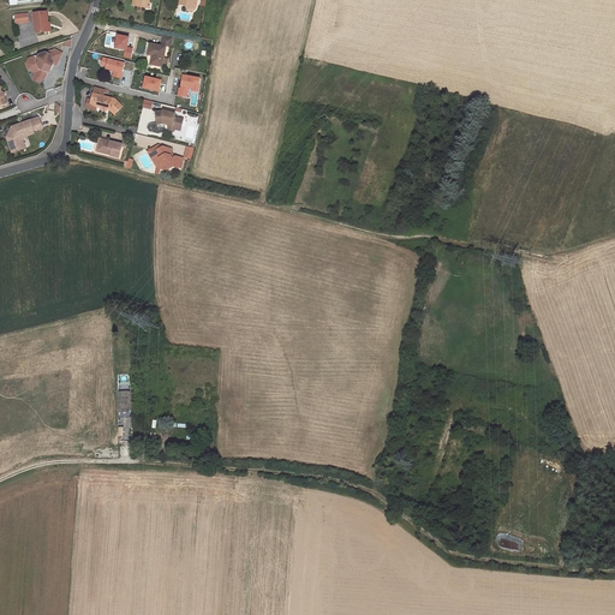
[(180,0),(189,3),(189,7),(189,9),(190,11),(192,12),(193,12),(195,11),(197,9),(198,0),(180,0)]
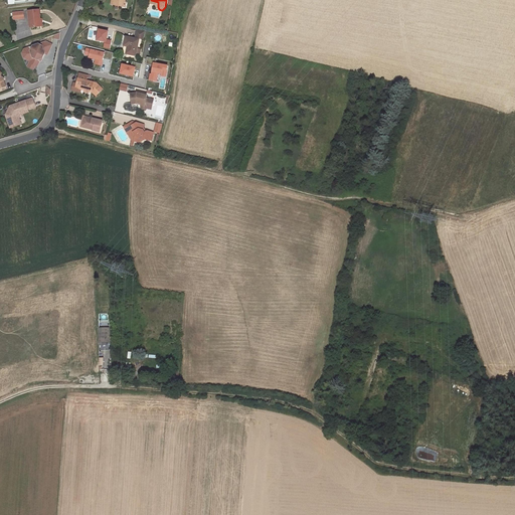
[(28,11),(30,28),(40,26),(39,20),(40,20),(39,9),(28,11)]
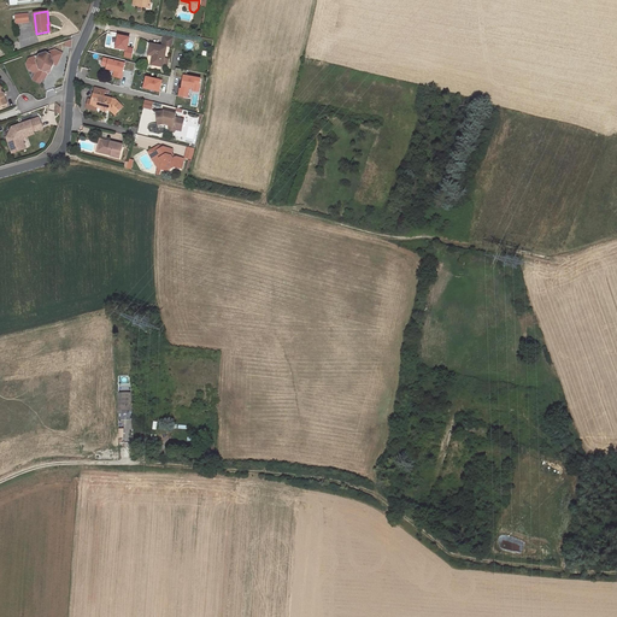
[(162,45),(171,47),(172,37),(164,35),(162,45)]
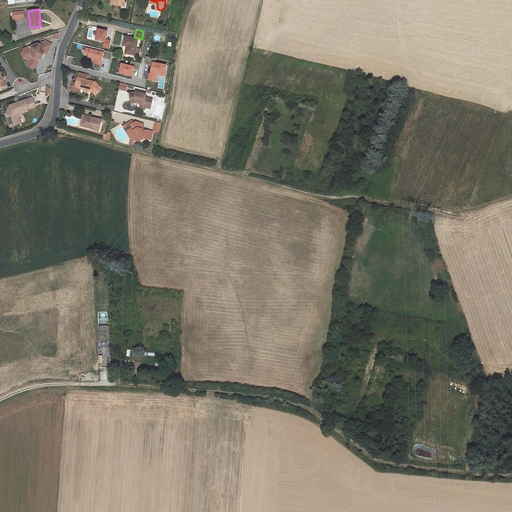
[(135,55),(138,39),(124,37),(123,45),(126,46),(125,53),(135,55)]
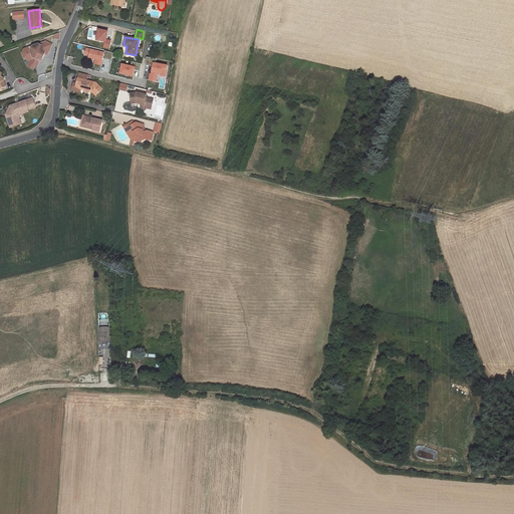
[(41,61),(45,54),(47,55),(51,45),(45,42),(26,49),(28,55),(27,58),(31,60),(30,61),(29,63),(36,66),(37,67),(39,62),(41,61)]
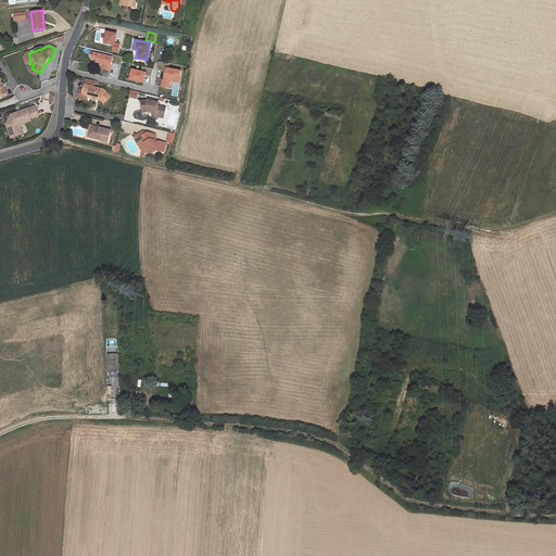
[(111,71),(114,55),(93,51),(91,59),(98,61),(97,62),(103,64),(102,68),(111,71)]
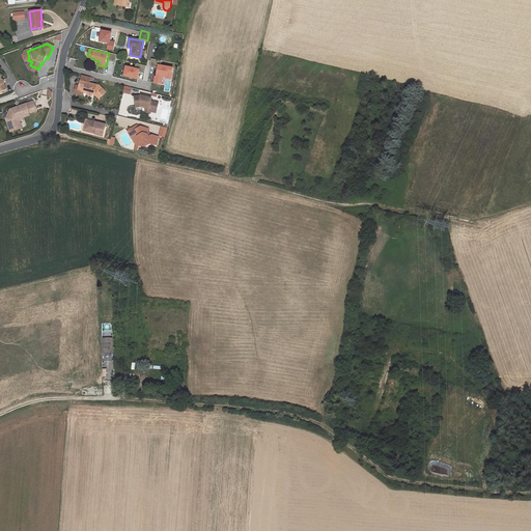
[(29,57),(27,51),(25,52),(23,56),(25,60),(31,63),(32,62),(28,60),(29,57)]
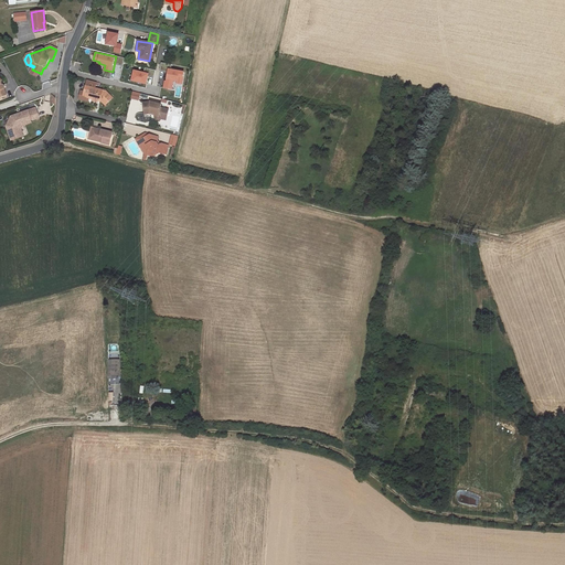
[(166,88),(173,89),(174,82),(183,84),(185,71),(168,67),(166,88)]
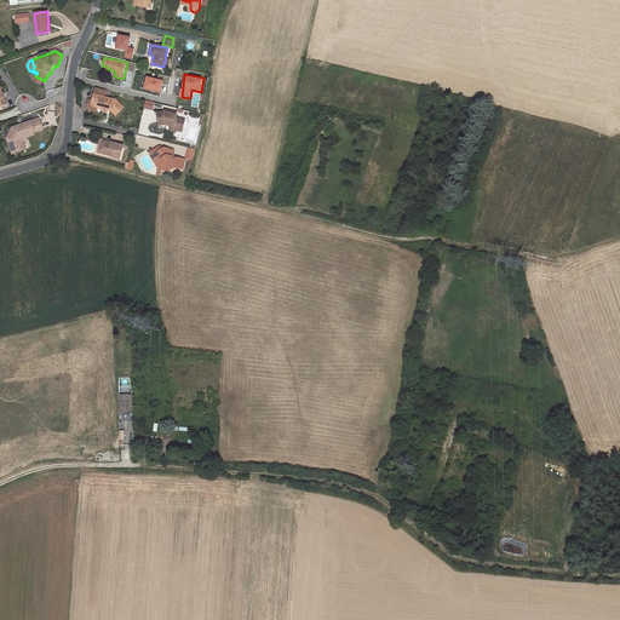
[(162,92),(165,80),(148,75),(144,89),(162,92)]
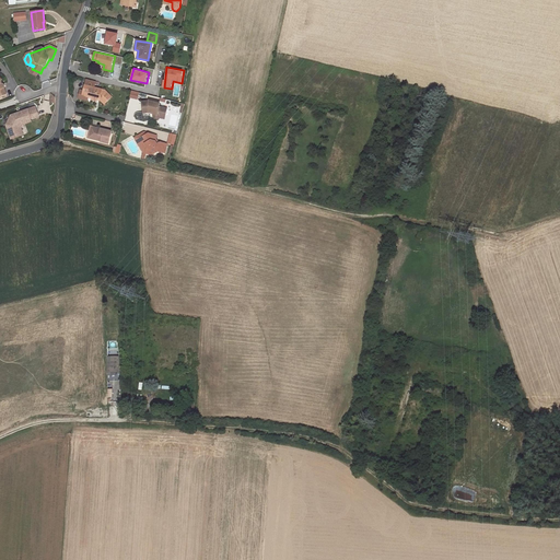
[(86,79),(82,95),(92,98),(92,100),(97,102),(97,100),(100,101),(104,104),(112,96),(105,90),(94,88),(95,81),(86,79)]
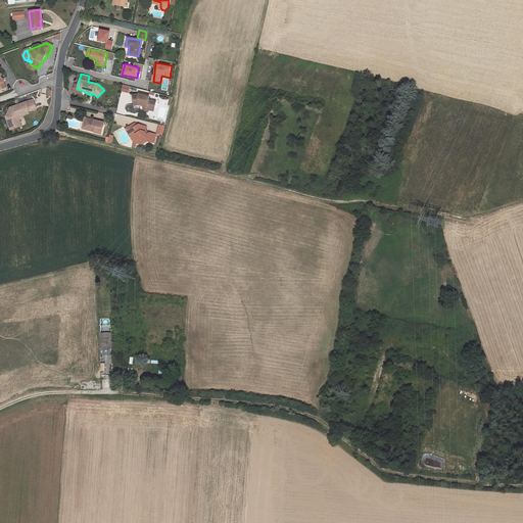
[(129,93),(131,86),(123,84),(122,91),(129,93)]
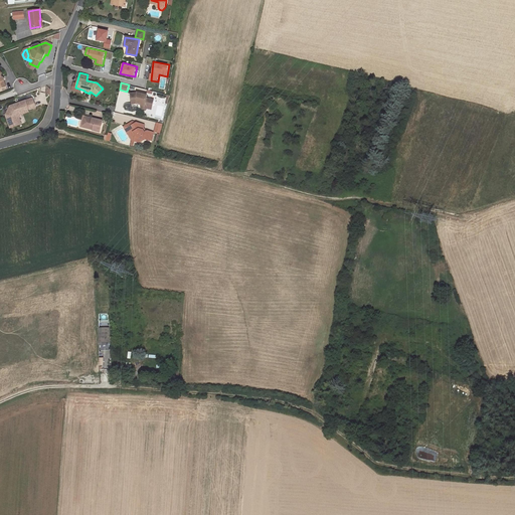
[(138,103),(141,104),(140,107),(140,108),(141,109),(142,110),(143,111),(144,111),(145,110),(146,109),(147,108),(147,106),(151,106),(153,100),(146,98),(147,95),(137,93),(131,93),(132,103),(129,103),(129,107),(132,107),(131,104),(138,103)]
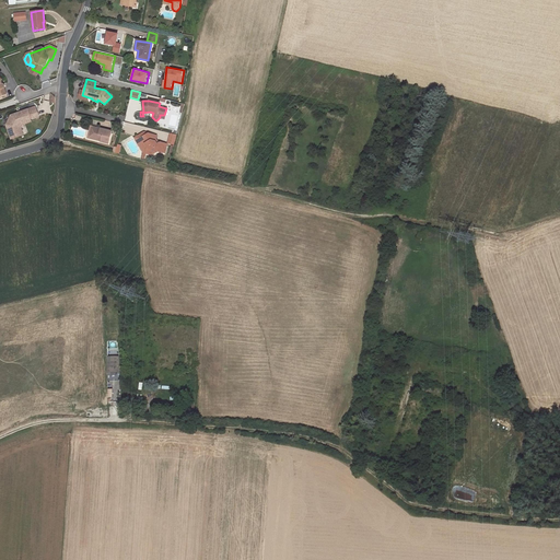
[(11,115),(7,125),(11,139),(21,136),(18,129),(18,128),(20,123),(38,116),(35,106),(11,115)]
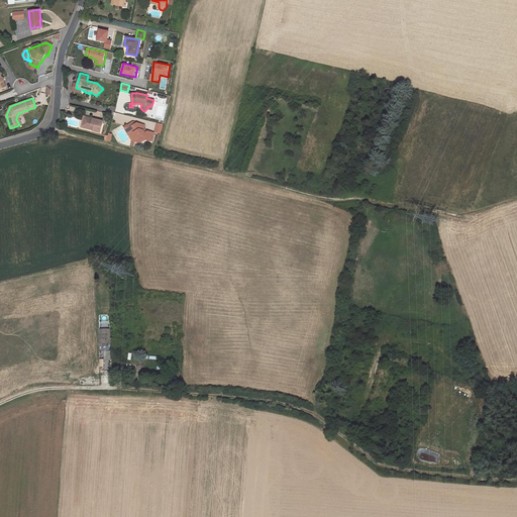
[(92,130),(99,132),(102,121),(92,118),(91,119),(89,119),(90,118),(83,116),(82,120),(84,121),(82,127),(92,130)]
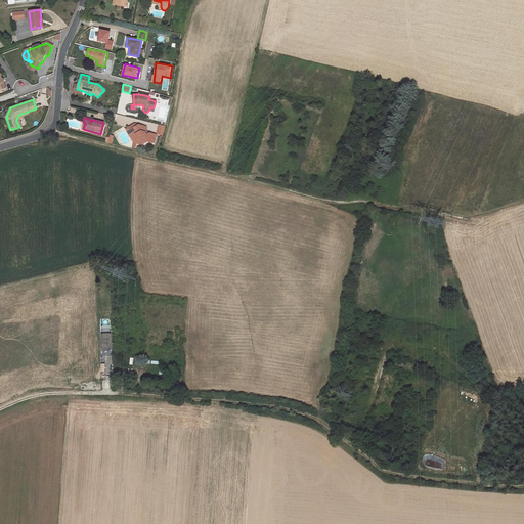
[(138,128),(139,125),(135,124),(127,128),(135,142),(137,143),(138,137),(136,134),(133,132),(131,129),(135,127),(138,128)]
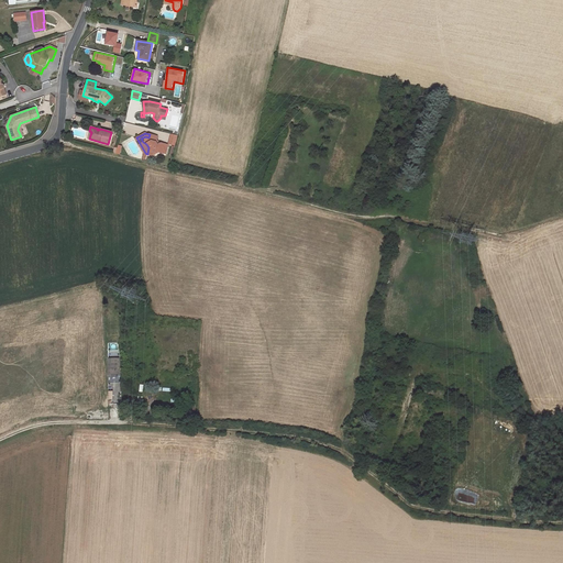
[(167,154),(169,145),(161,142),(158,144),(157,141),(158,136),(150,134),(148,138),(145,136),(141,139),(143,142),(146,144),(148,147),(147,154),(154,155),(159,152),(167,154)]
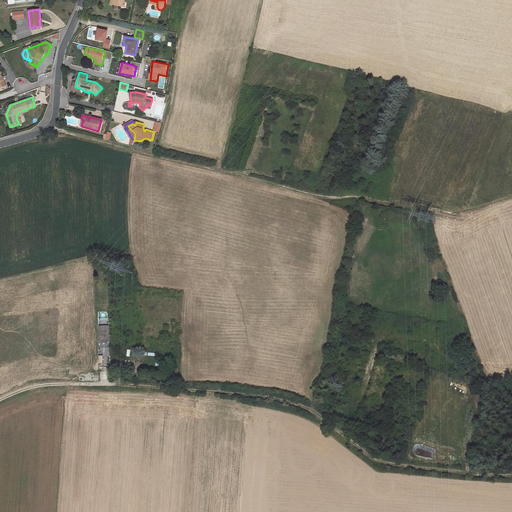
[(110,340),(109,325),(98,326),(99,341),(110,340)]
